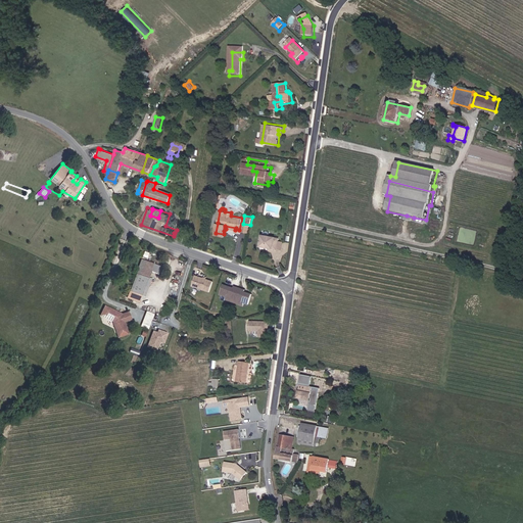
[(259,245),(277,247),(279,234),(260,232),(259,245)]
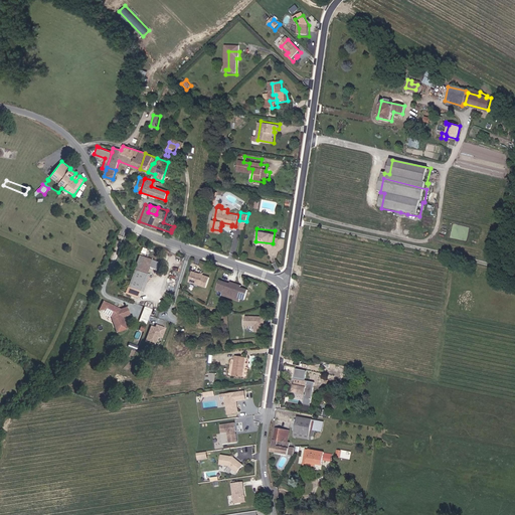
[(126,288),(141,294),(148,277),(144,275),(137,272),(143,258),(140,256),(126,288)]
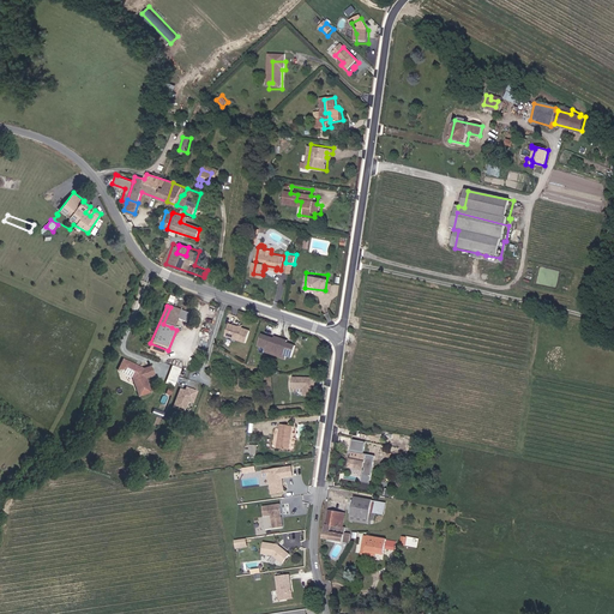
[(175,319),(184,323),(187,314),(170,307),(163,324),(172,327),(175,319)]
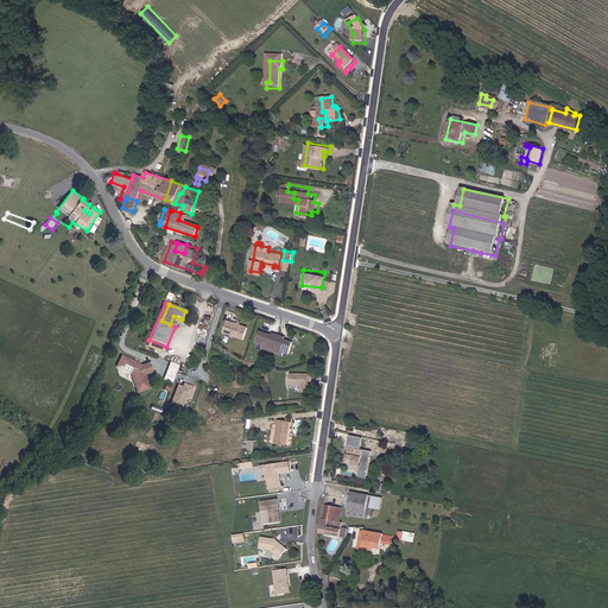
[(246,337),(251,325),(245,323),(241,322),(233,318),(228,330),(246,337)]
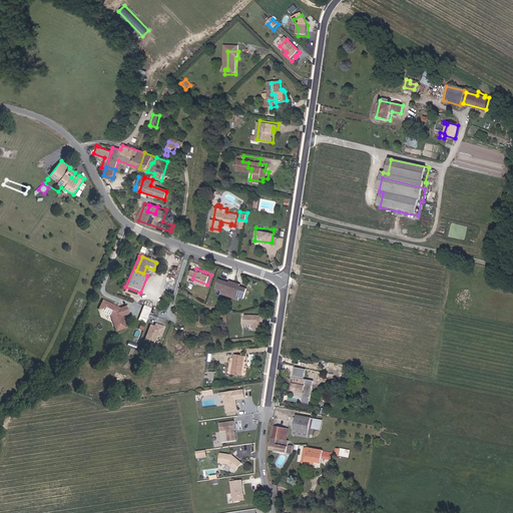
[(245,298),(248,288),(242,286),(241,287),(239,286),(240,283),(229,280),(228,283),(226,282),(226,281),(219,278),(215,288),(222,291),(225,291),(226,295),(234,298),(237,295),(238,296),(245,298)]
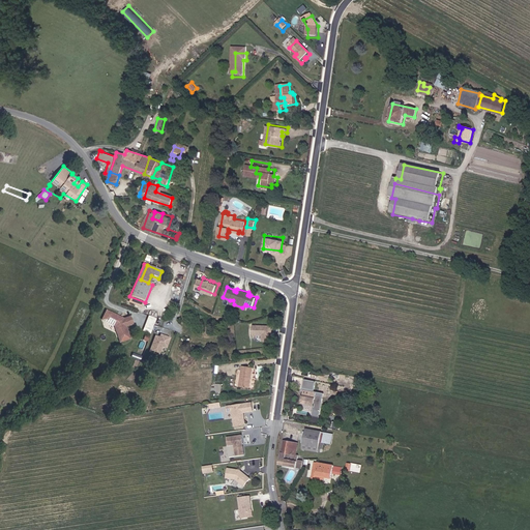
[(128,341),(122,325),(129,322),(127,315),(120,318),(120,319),(117,317),(116,316),(105,311),(100,319),(111,324),(117,344),(128,341)]
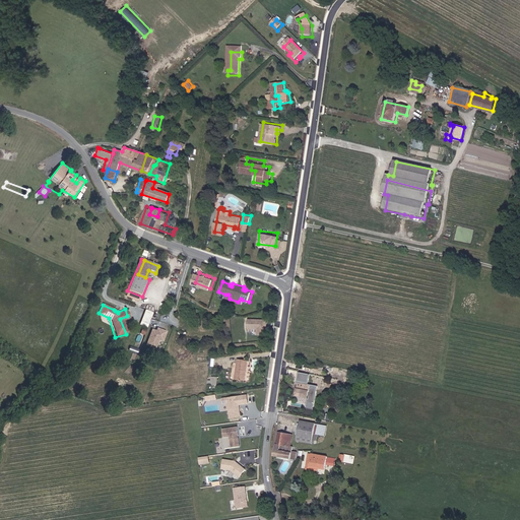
[(141,325),(149,327),(153,311),(144,309),(141,325)]
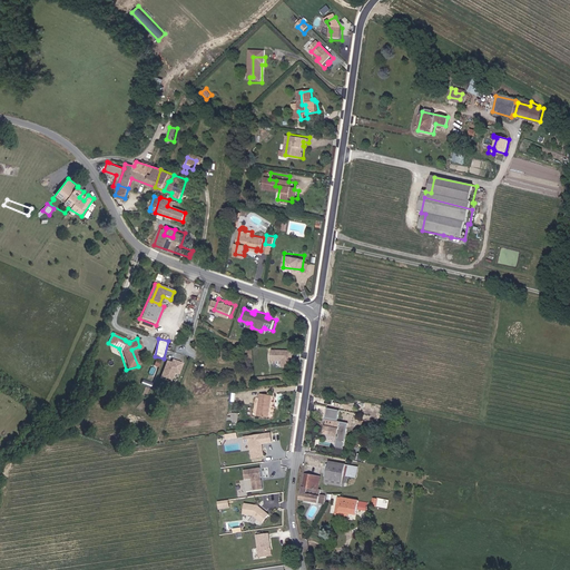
[(291,351),(271,351),(271,363),(281,363),(281,367),(291,369),(291,351)]
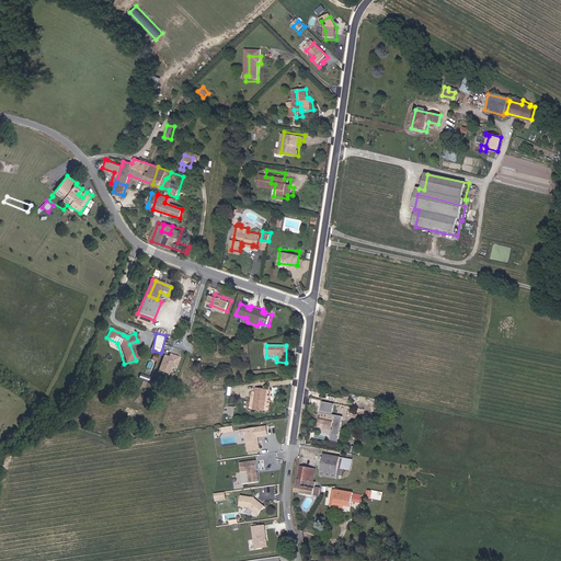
[(168,354),(167,356),(162,355),(156,373),(168,377),(171,368),(174,369),(179,357),(168,354)]
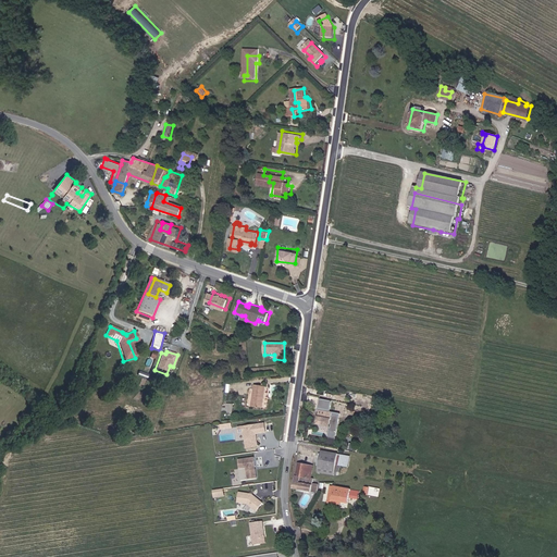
[(252,400),(264,395),(265,386),(254,385),(252,400)]
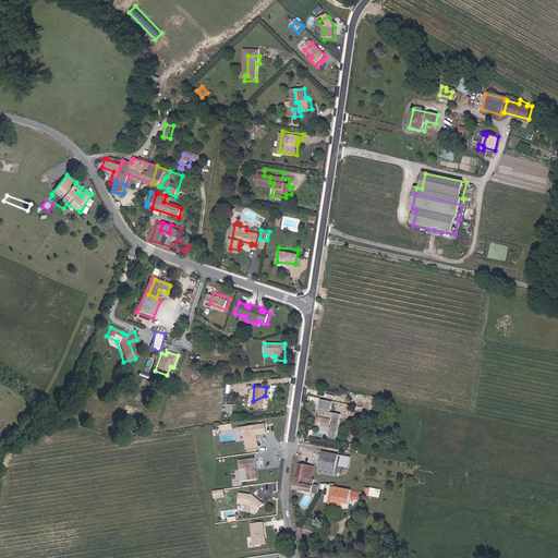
[(252,408),(263,409),(265,396),(253,401),(252,408)]
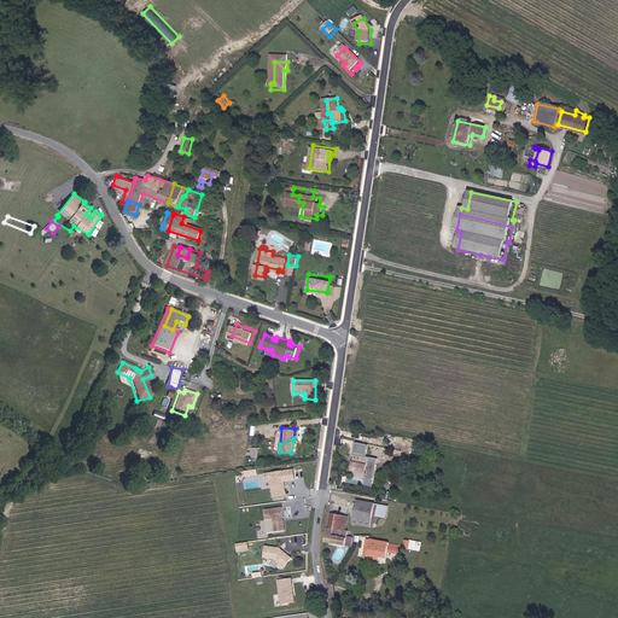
[(353,470),(373,473),(378,448),(357,444),(353,470)]
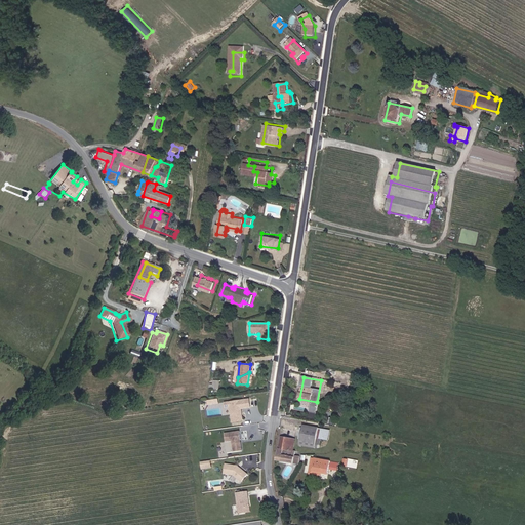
[(219,389),(220,380),(214,379),(213,385),(210,384),(209,388),(219,389)]
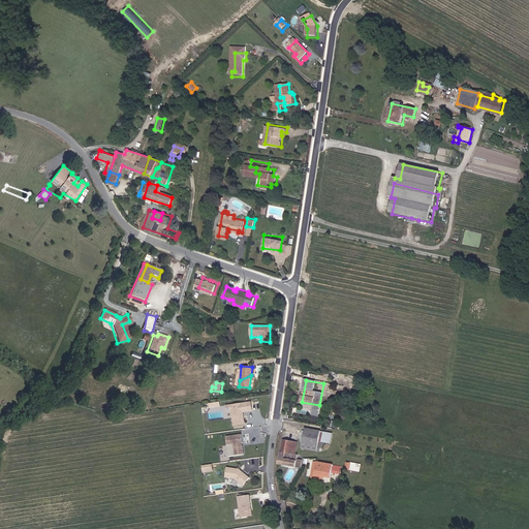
[(246,424),(245,410),(247,410),(248,411),(254,410),(253,402),(228,405),(229,410),(234,409),(236,425),(246,424)]
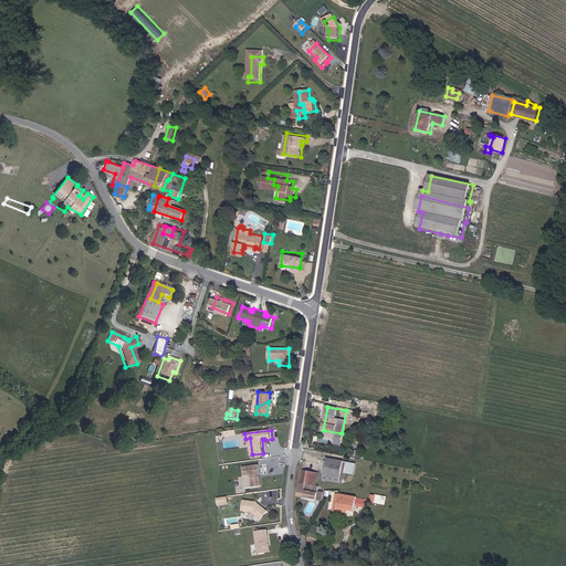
[(324,481),(339,484),(345,461),(329,458),(324,481)]
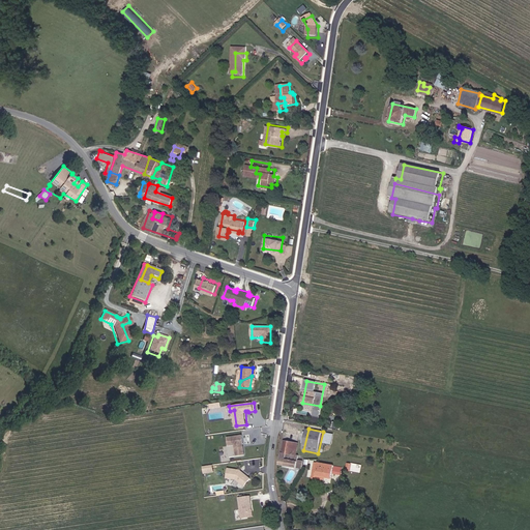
[(244,444),(243,435),(228,437),(229,445),(237,444),(237,447),(236,447),(237,455),(245,454),(244,446),(243,446),(242,444),(244,444)]
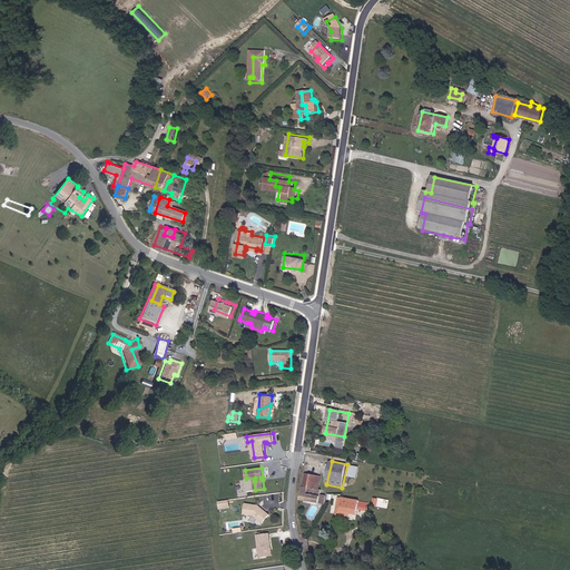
[(323,489),(318,489),(321,475),(308,473),(303,499),(320,502),(321,495),(323,489)]
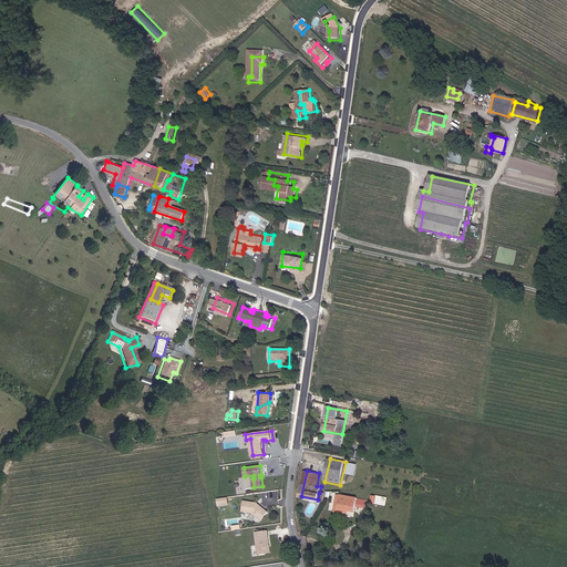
[(356,507),(361,508),(362,496),(348,494),(346,505),(356,507)]
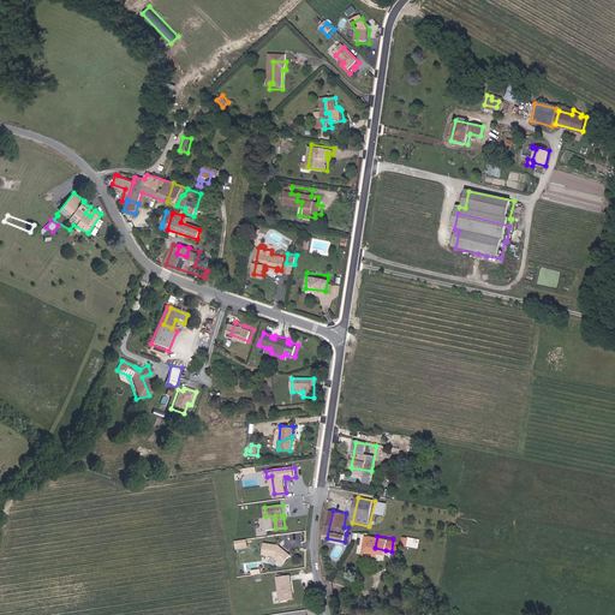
[(237,550),(249,548),(248,538),(236,541),(237,550)]
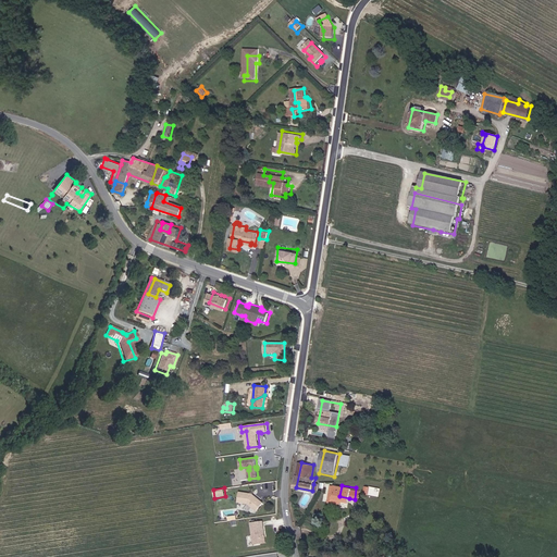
[(263,502),(252,492),(239,490),(237,499),(248,502),(257,509),(263,502)]
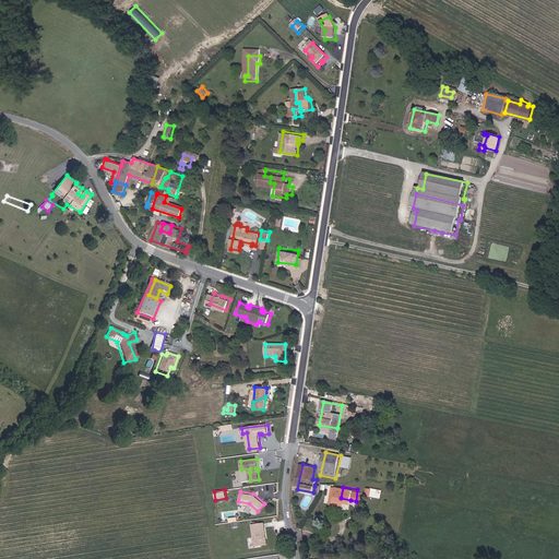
[(265,533),(264,520),(252,522),(254,544),(266,542),(266,536),(265,535),(265,534),(265,533)]
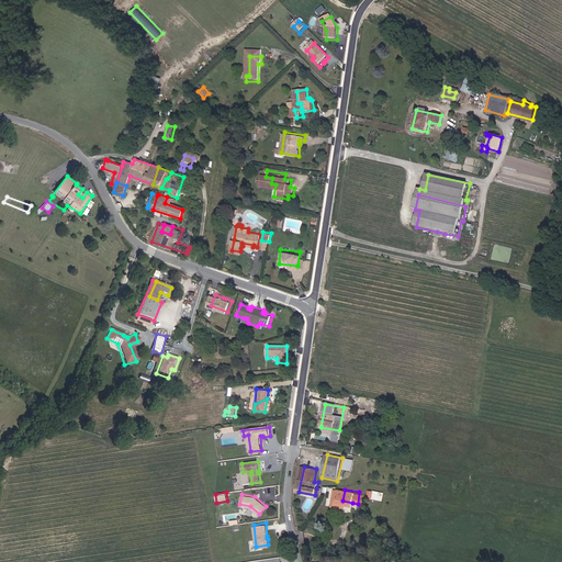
All buildings are outlined.
